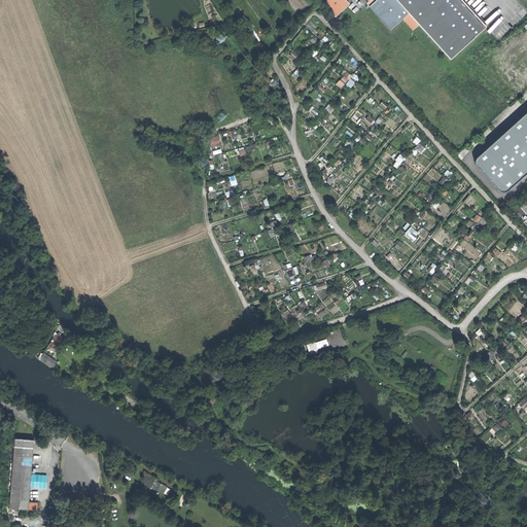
[(335,16),(349,4),(345,0),(326,0),(323,4),(335,16)]
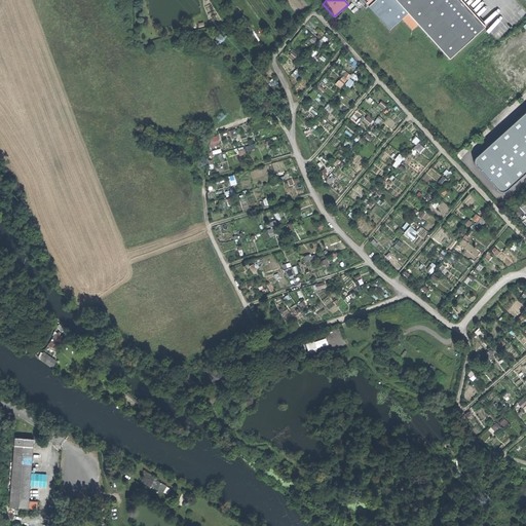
[(460,0),(375,0),(368,6),(389,30),(402,19),(412,30),(418,25),(449,59),(485,27),(460,0)]
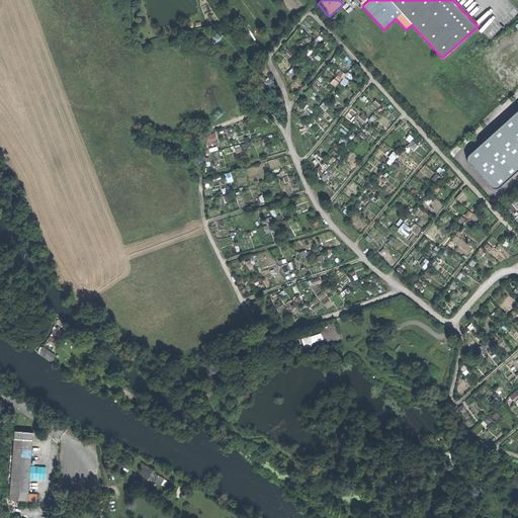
[(453,0),(478,26),(479,25),(455,0),(453,0)]
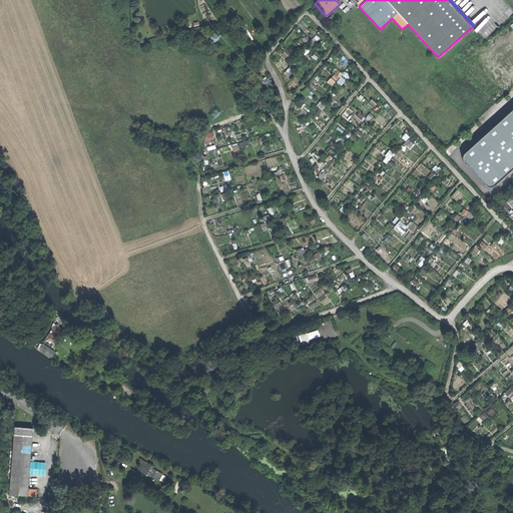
[(339,69),(328,81),(332,85),(343,74),(339,69)]
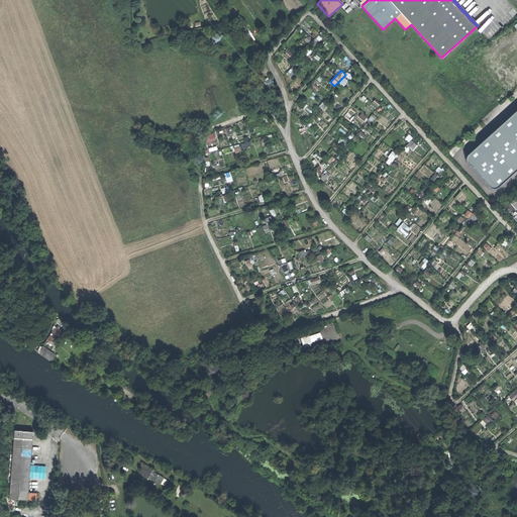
[(516,109),(469,154),(467,156),(467,162),(491,188),(497,188),(498,187),(516,170),(516,109)]
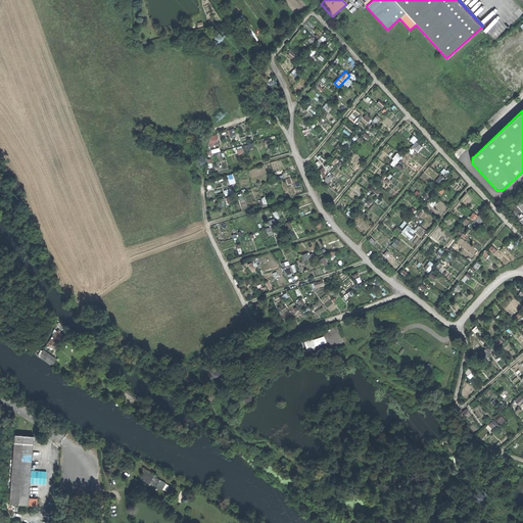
[(417,141),(412,146),(419,151),(423,146),(417,141)]
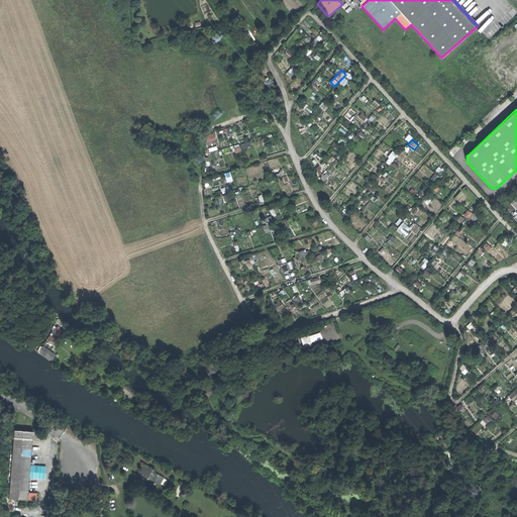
[(392,152),(386,162),(390,165),(396,156),(392,152)]
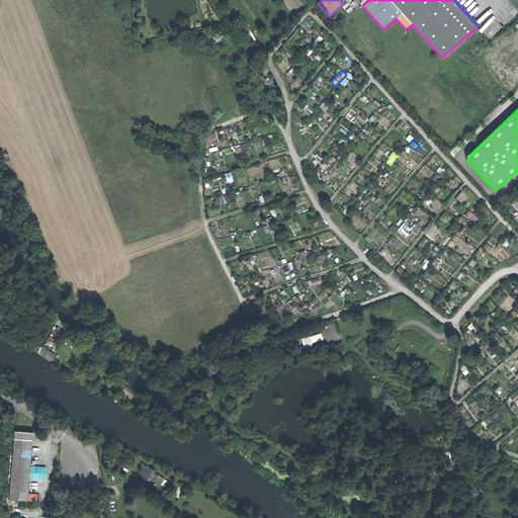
[(406,236),(412,229),(405,223),(399,229),(406,236)]
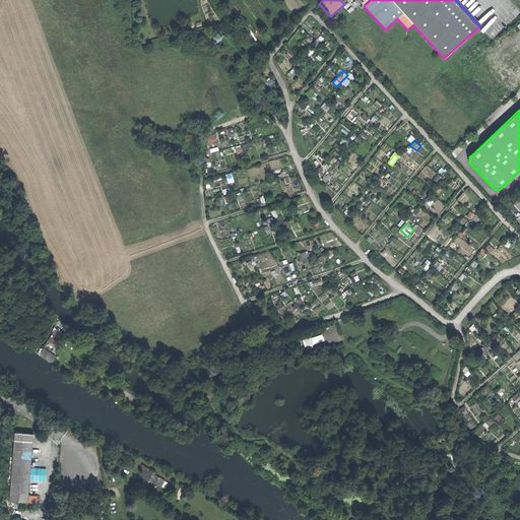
[(509,295),(499,303),(508,314),(518,305),(509,295)]
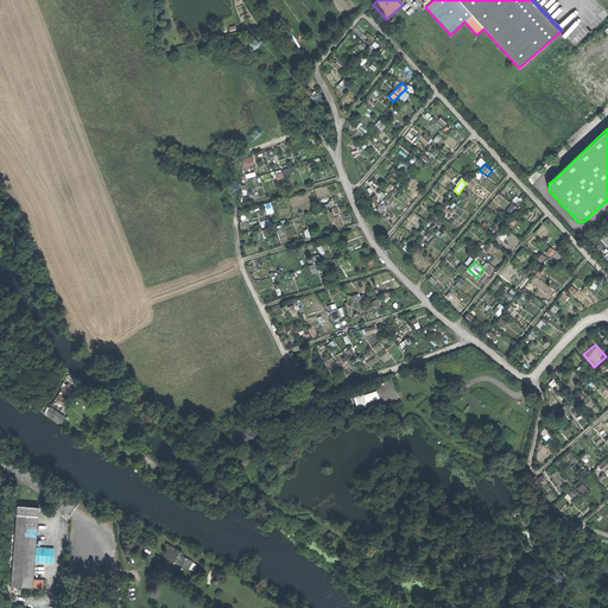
[(377,399),(374,391),(354,397),(358,407),(368,404),(367,401),(377,399)]
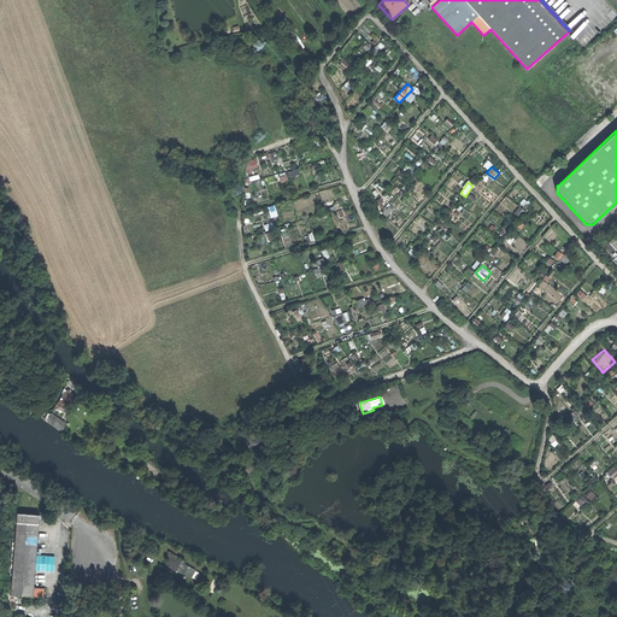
[(63,430),(69,423),(52,412),(47,419),(63,430)]
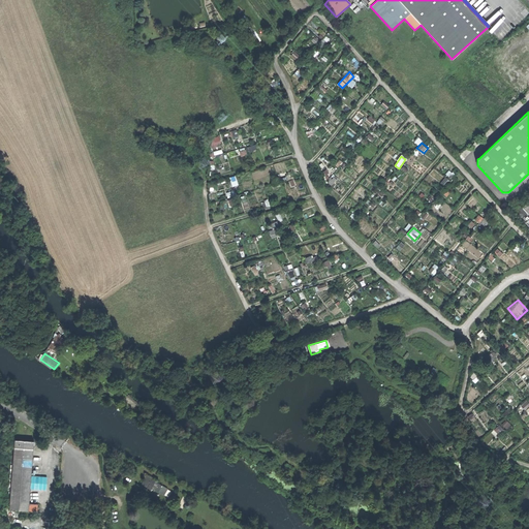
[(500,425),(495,429),(499,434),(504,430),(500,425)]
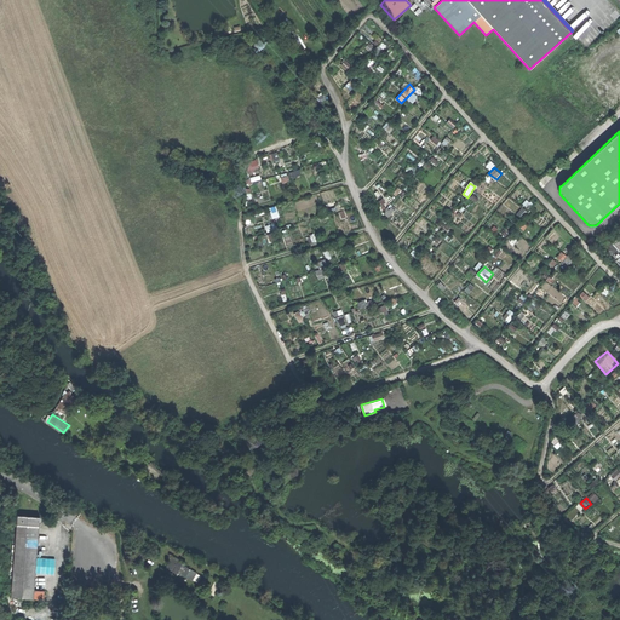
[(17,516),(11,598),(13,598),(13,602),(22,602),(22,598),(34,600),(40,517),(28,517),(17,516)]
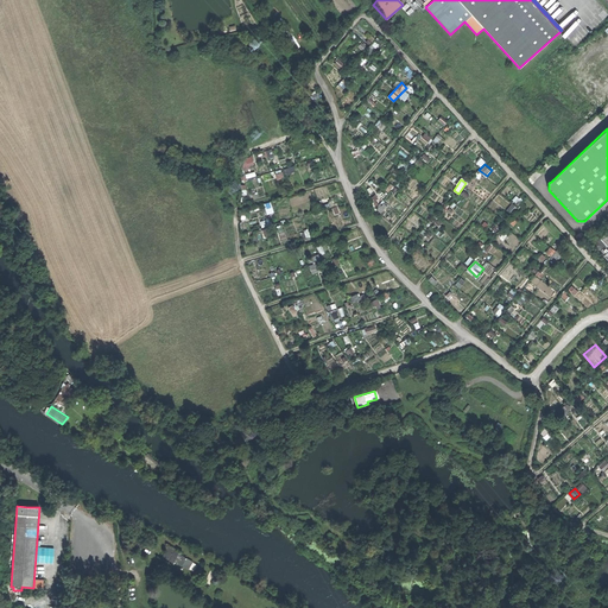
[(169,546),(162,557),(173,564),(176,561),(190,569),(195,561),(169,546)]
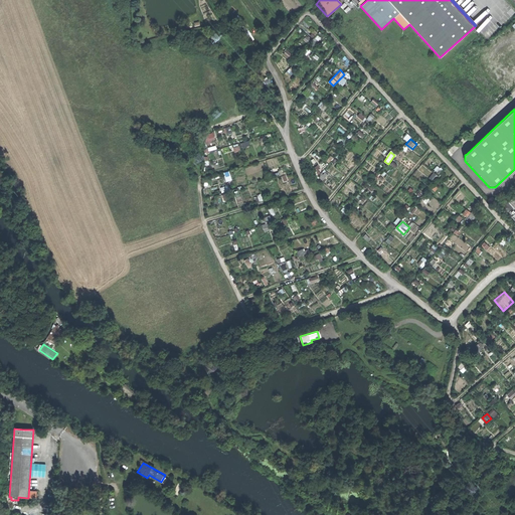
[(26,500),(25,505),(33,507),(31,511),(36,512),(37,509),(42,511),(44,505),(26,500)]
